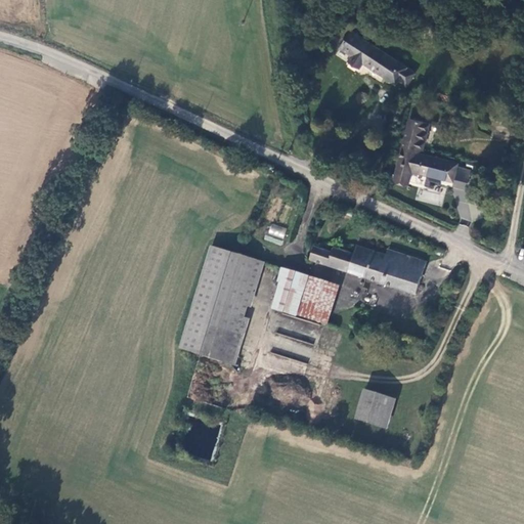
[(416,72),(348,29),(336,47),(348,55),(345,60),(358,69),(361,64),(385,79),(394,85),(397,81),(405,87),(416,72)]
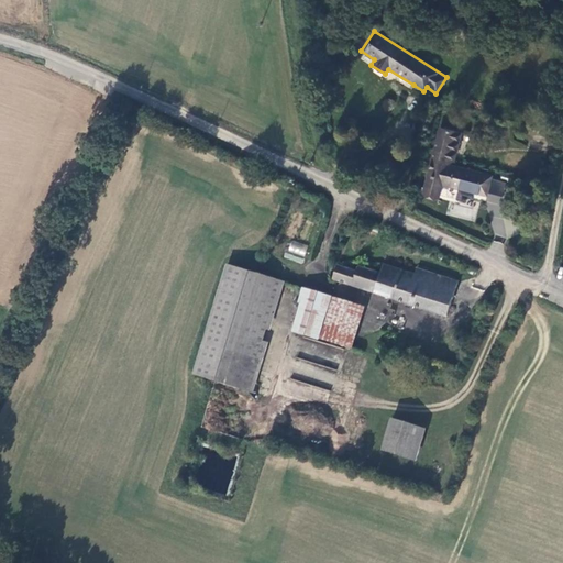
[(453,159),(461,132),(440,127),(423,192),(440,196),(442,185),(485,196),(492,169),(453,159)]
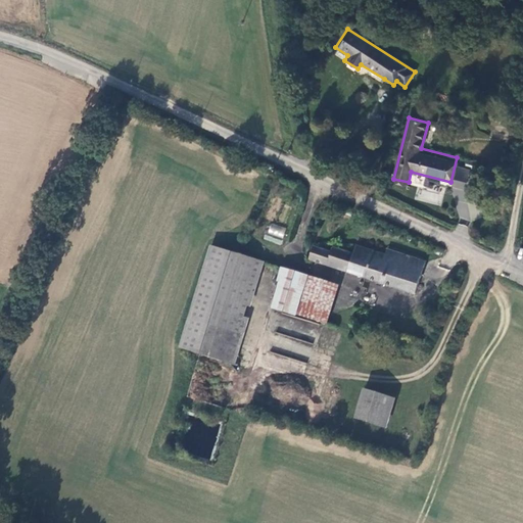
[(465,191),(454,188),(452,194),(463,197),(465,191)]
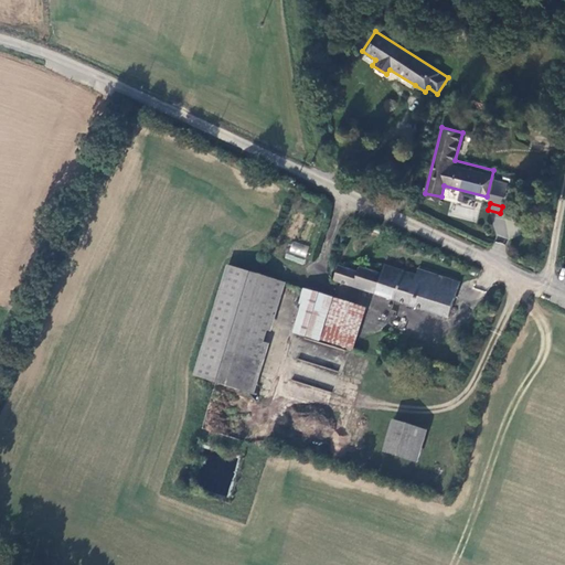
[(287,260),(306,263),(308,244),(289,242),(287,260)]
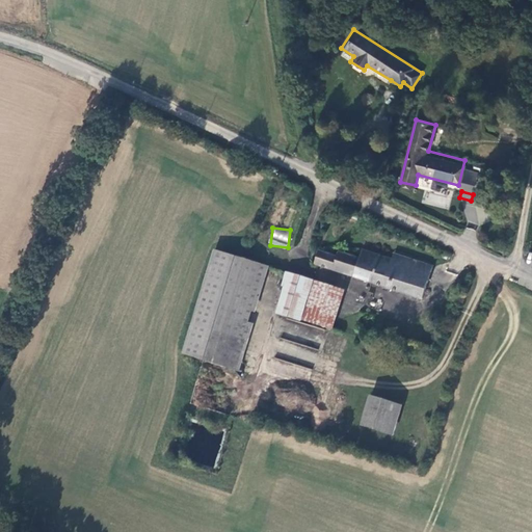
[(179,353),(195,358),(229,254),(212,248),(179,353)]
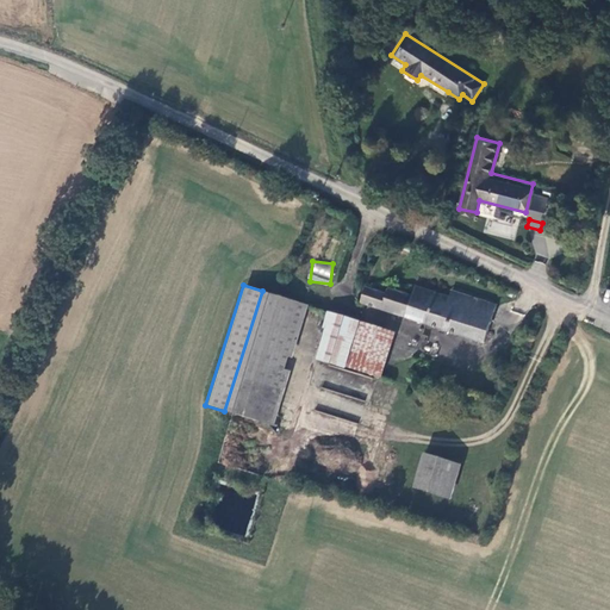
[(484,343),(497,304),(450,290),(449,296),(415,285),(411,296),(386,287),(384,293),(363,286),(358,302),(484,343)]
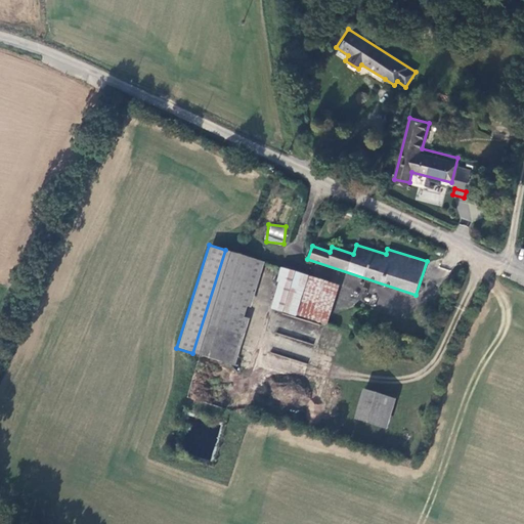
[(198,354),(229,252),(225,250),(192,353),(198,354)]
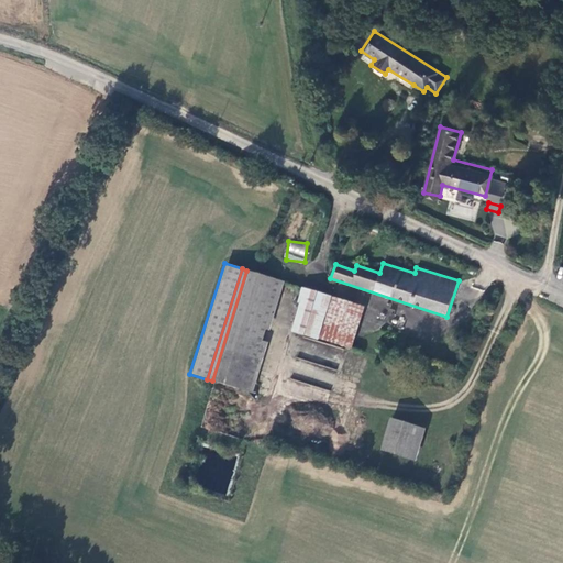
[(284,282),(246,271),(212,381),(245,390),(262,341),(265,329),(268,331),(284,282)]
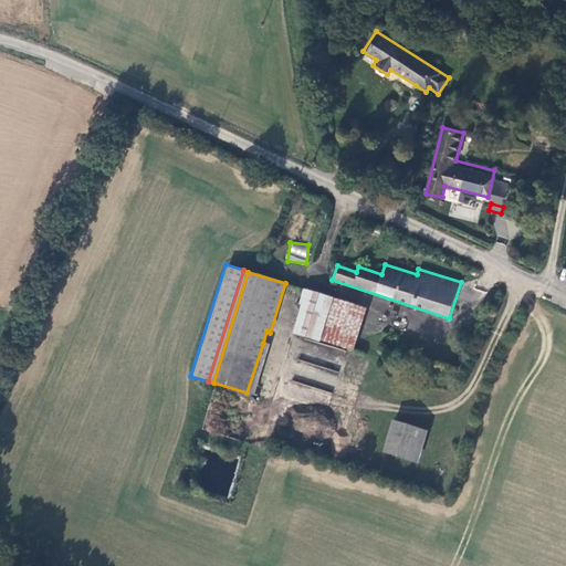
[(332,297),(303,289),(297,303),(301,304),(327,314),(332,297)]
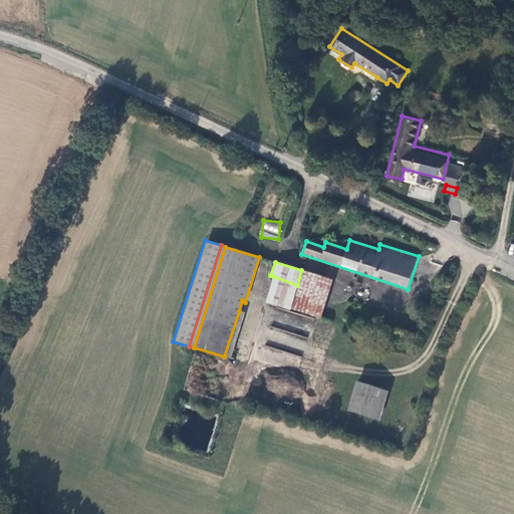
[(303,271),(291,310),(320,317),(331,279),(303,271)]
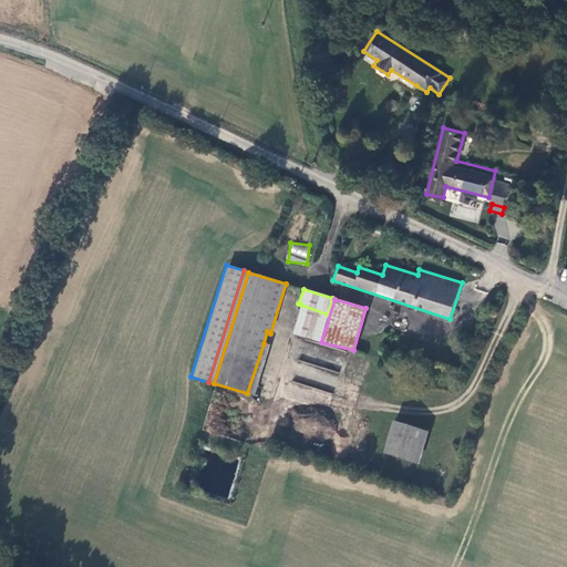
[(319,342),(328,315),(301,305),(291,333),(319,342)]
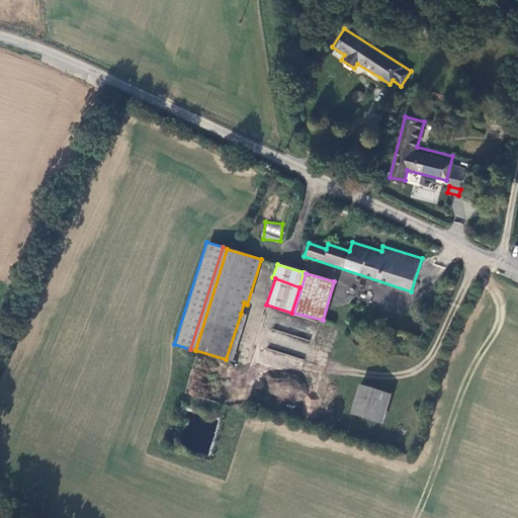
[(246,315),(241,314),(226,359),(232,361),(246,315)]
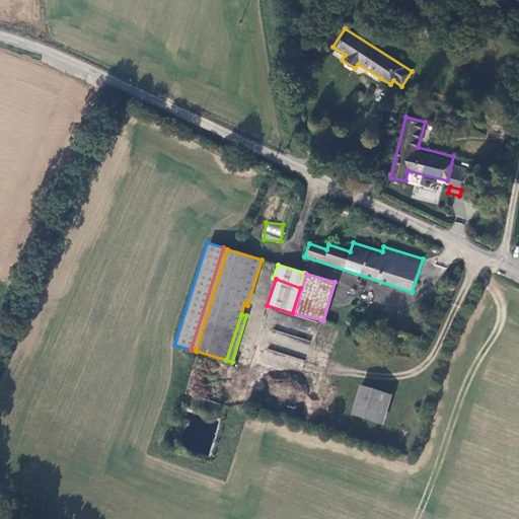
[(358,385),(350,415),(381,424),(390,394),(358,385)]
